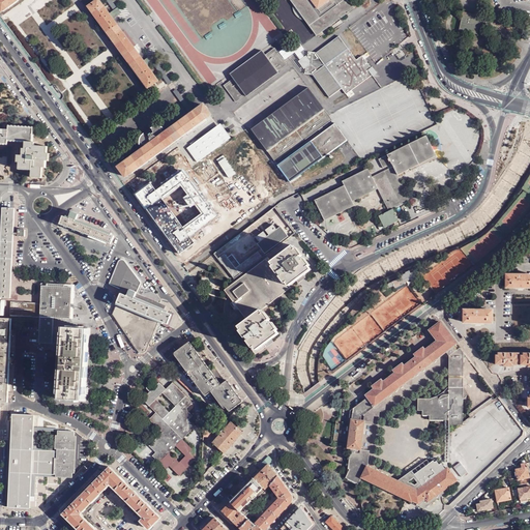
[(0,0),(0,9),(1,11),(6,7),(7,7),(17,0),(0,0)]
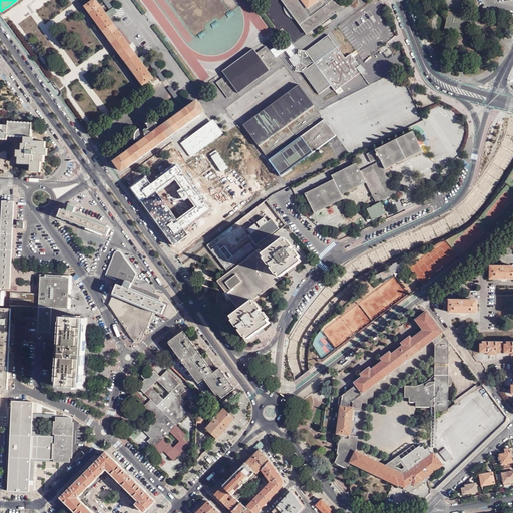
[(108,18),(105,13),(97,3),(96,3),(93,0),(92,0),(84,6),(87,10),(86,11),(137,81),(138,81),(141,85),(151,77),(148,74),(149,73),(142,63),(138,58),(108,18)]
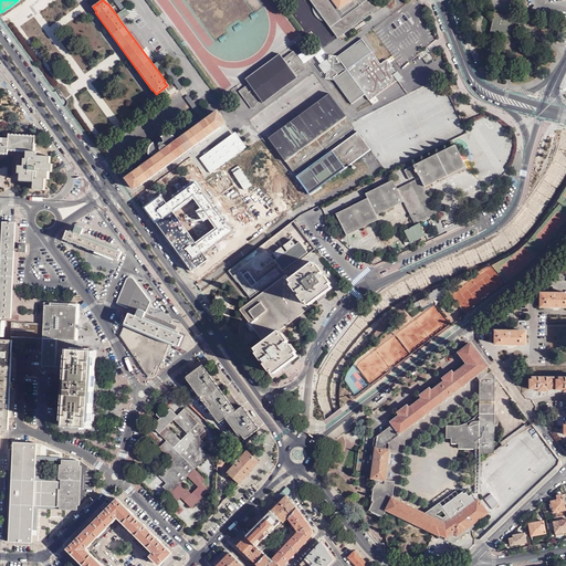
[(117,0),(112,0),(119,11),(124,8),(117,0)]
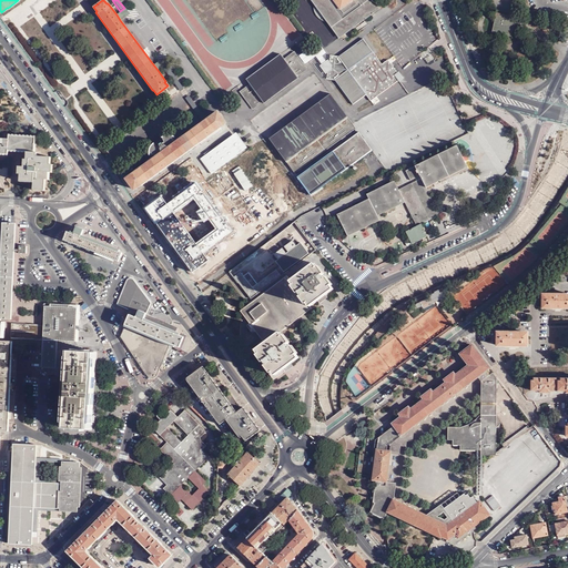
[(156,0),(160,2),(160,3),(164,10),(163,13),(168,13),(175,24),(178,26),(181,22),(182,13),(185,11),(179,10),(179,2),(188,3),(185,0),(156,0)]
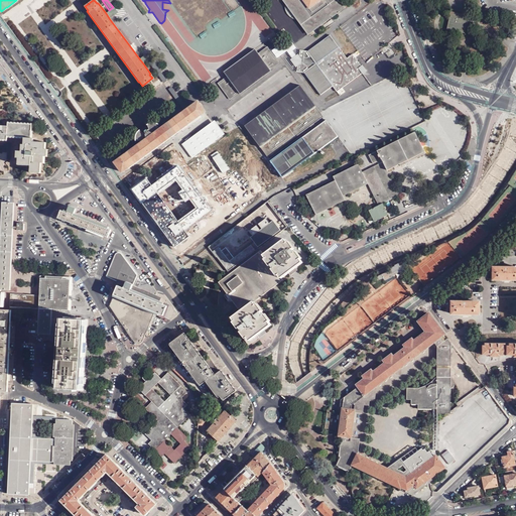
[(329,4),(325,0),(281,0),(300,25),(329,4)]
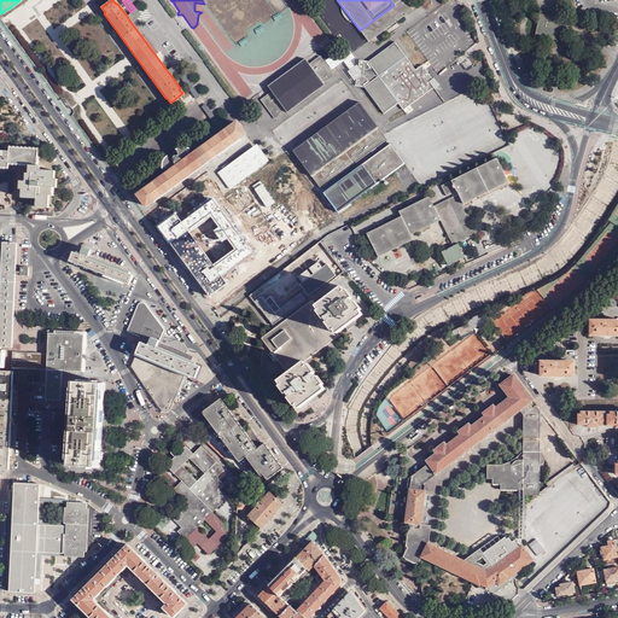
[(414,9),(407,0),(389,0),(394,5),(360,30),(369,42),(414,9)]
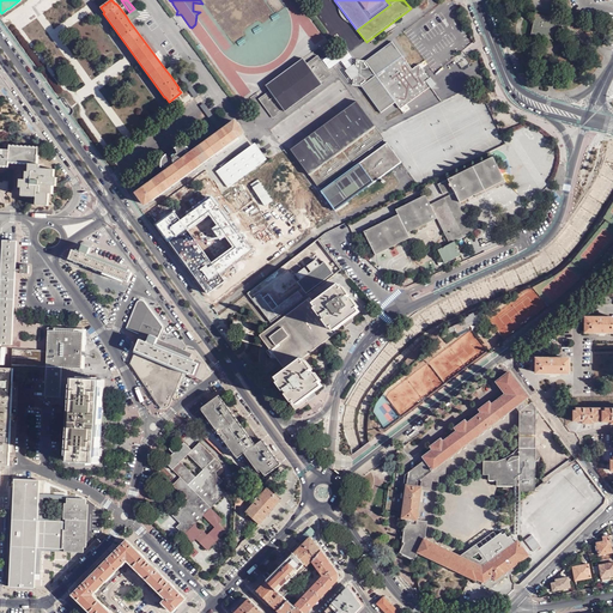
[(134,8),(129,12),(126,16),(129,22),(140,14),(135,8),(134,8)]
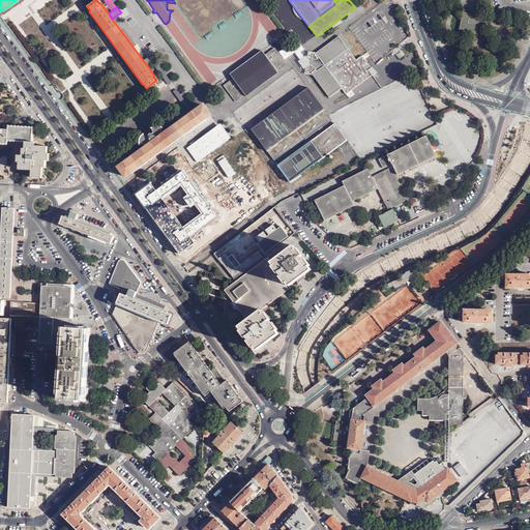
[(306,66),(306,67),(305,72),(313,75),(329,96),(342,87),(346,93),(373,75),(370,70),(372,68),(372,67),(362,55),(357,59),(340,35),(317,53),(308,51),(307,56),(307,58),(310,60),(308,64),(306,66)]
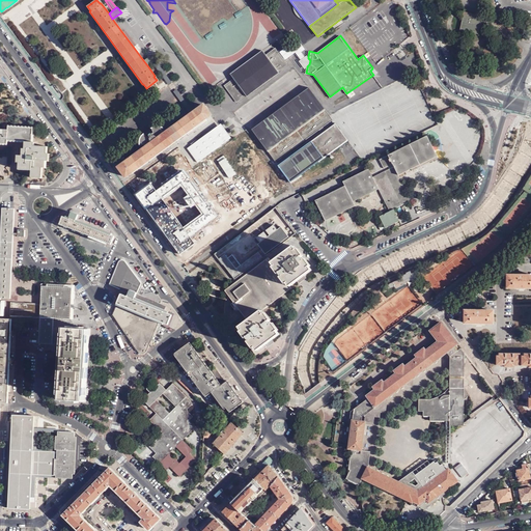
[(296,52),(301,60),(305,57),(302,52),(305,50),(300,42),(289,49),(287,46),(280,51),(285,59),(296,52)]
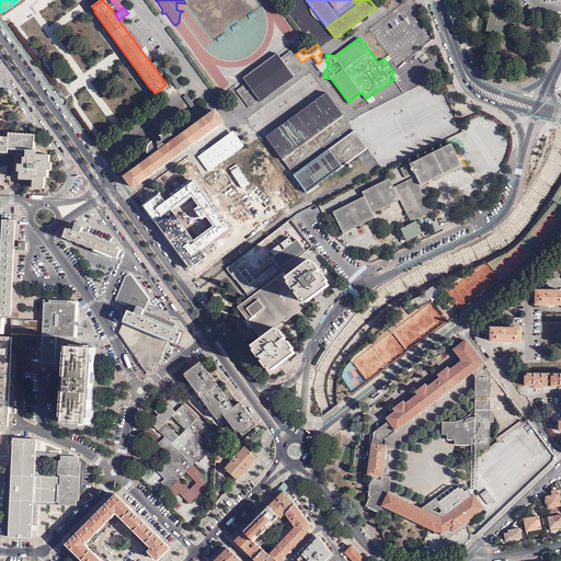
[(238,65),(219,64),(219,56),(213,55),(214,48),(199,55),(201,50),(199,52),(194,52),(198,58),(199,57),(207,58),(206,63),(203,61),(209,75),(220,75),(220,69),(224,73),(230,70),(232,76),(224,75),(228,82),(222,86),(225,86),(254,68),(252,65),(244,65),(244,60),(239,59),(238,65)]
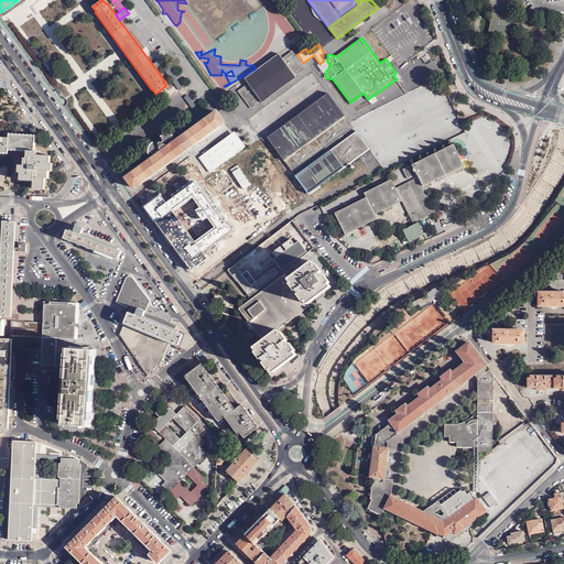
[(296,77),(294,75),(304,67),(292,51),(282,57),(279,53),(243,78),(247,83),(261,101),(261,102),(296,77)]
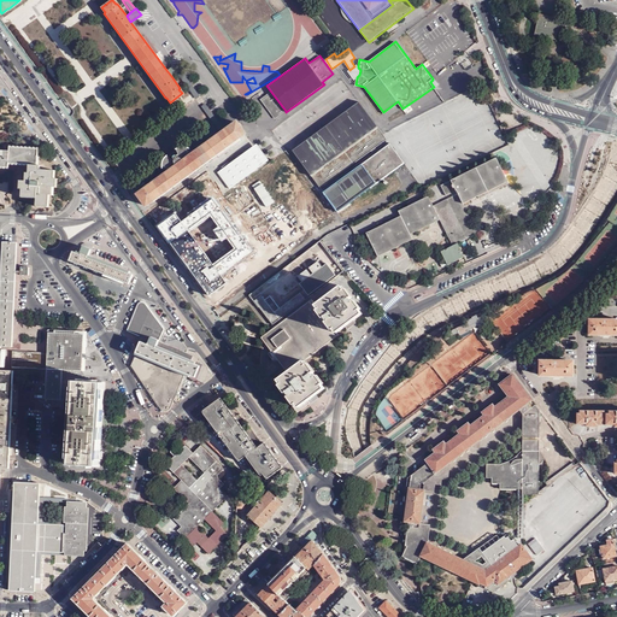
[(470,82),(487,75),(482,60),(471,64),(468,57),(462,59),(470,82)]
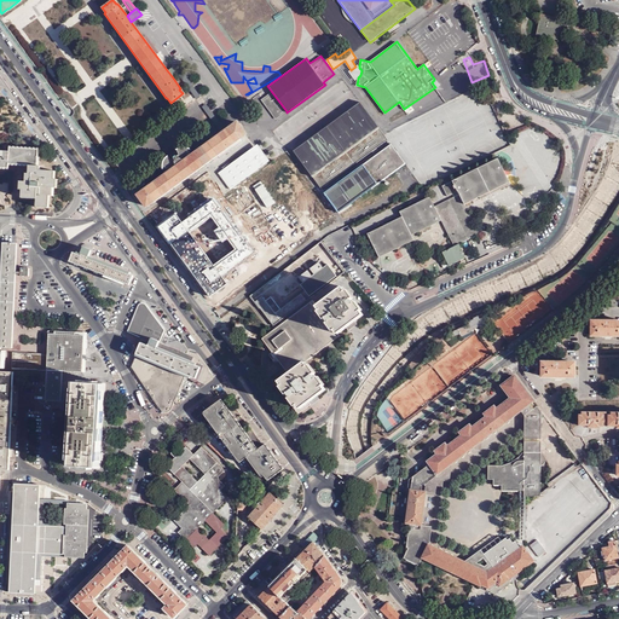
[(167,70),(172,76),(175,73),(180,70),(180,69),(177,63),(167,70)]
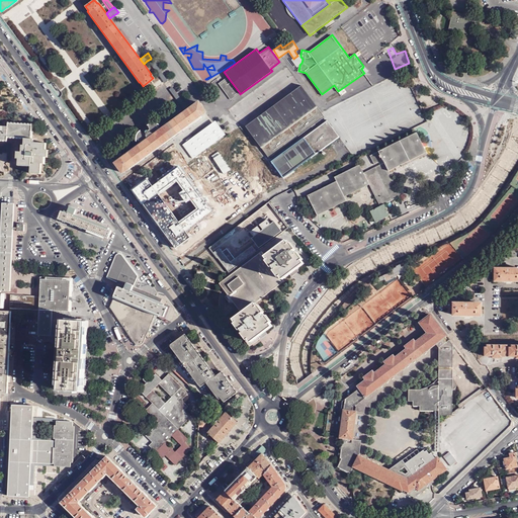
[(297,67),(299,66),(299,65),(301,63),(303,59),(300,57),(300,55),(299,54),(297,56),(293,59),(292,60),(297,67)]
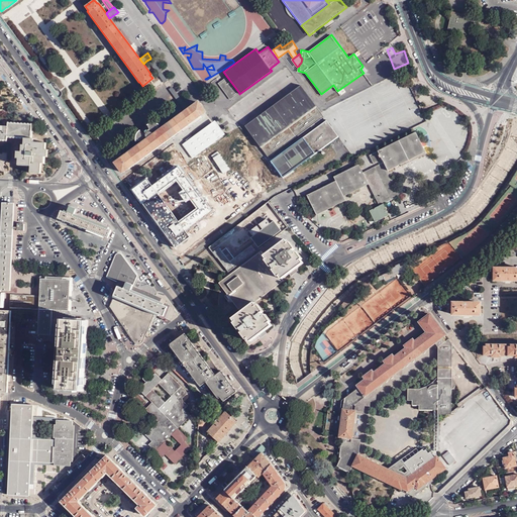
[(150,59),(146,61),(182,109),(183,109),(185,107),(185,108),(186,107),(150,59)]
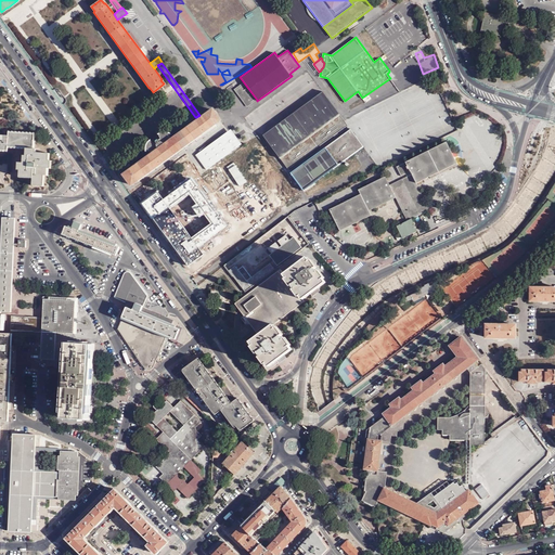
[(400,74),(394,78),(401,90),(411,85),(410,84),(414,81),(413,78),(409,80),(400,65),(396,67),(400,74)]
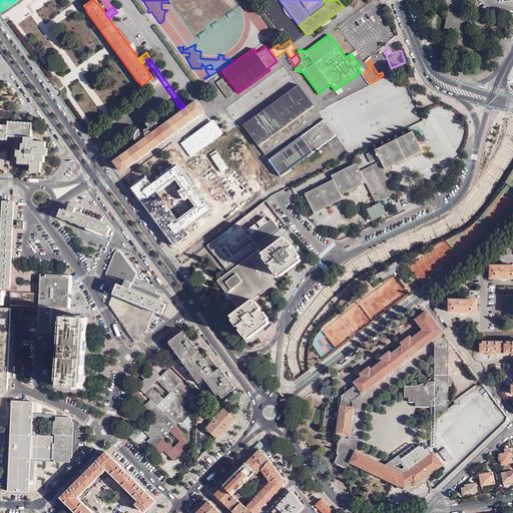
[(237,92),(224,75),(215,82),(228,99),(237,92)]
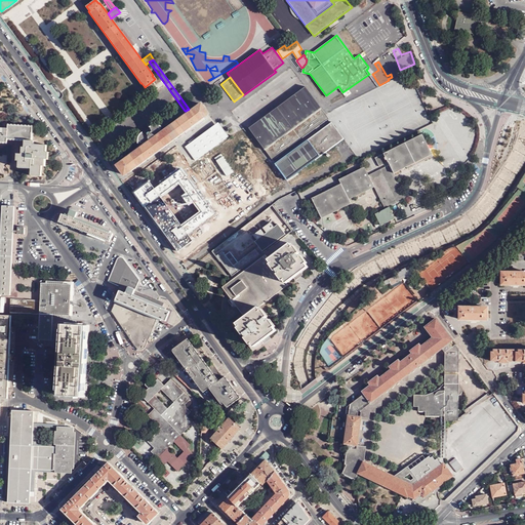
[(348,138),(356,158),(398,139),(396,136),(392,135),(395,132),(393,128),(390,125),(405,118),(405,117),(401,114),(400,110),(393,113),(394,107),(397,104),(398,96),(392,90),(391,88),(396,83),(387,87),(386,91),(380,94),(378,91),(373,90),(357,98),(355,110),(350,112),(356,113),(360,123),(362,125),(353,129),(353,133),(348,138)]
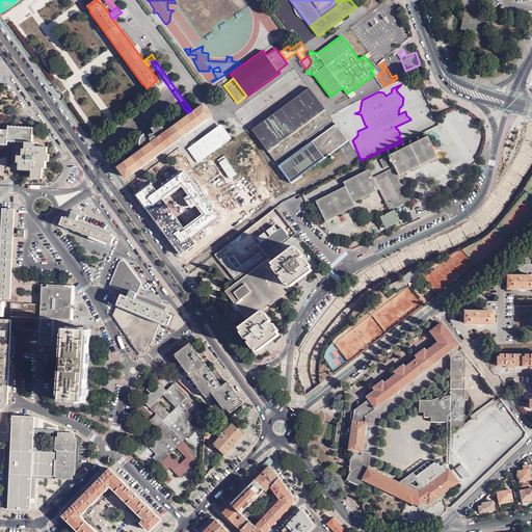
[(275,162),(334,120),(310,87),(251,130),(275,162)]
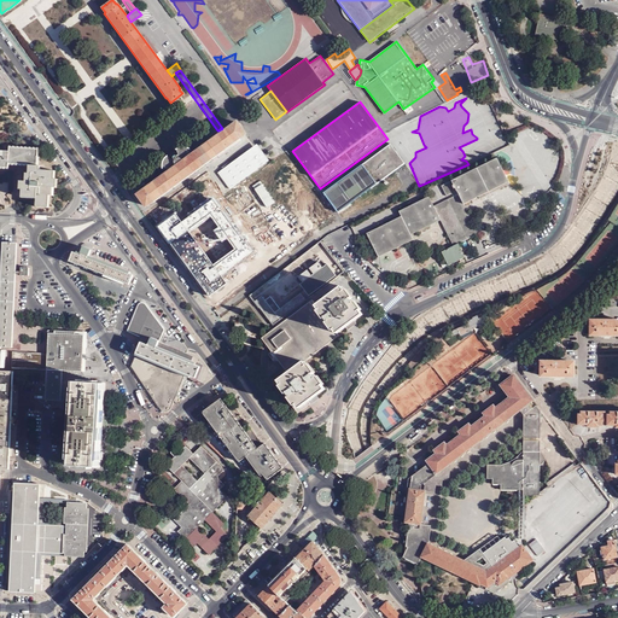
[(222,130),(220,132),(188,156),(187,153),(188,147),(186,146),(181,146),(178,147),(175,149),(178,153),(175,156),(174,155),(172,157),(173,157),(170,159),(167,156),(163,158),(162,161),(162,163),(162,167),(162,169),(168,168),(169,169),(144,190),(136,194),(146,207),(152,202),(152,203),(229,145),(238,139),(238,138),(244,133),(235,122),(229,126),(228,126),(222,130)]
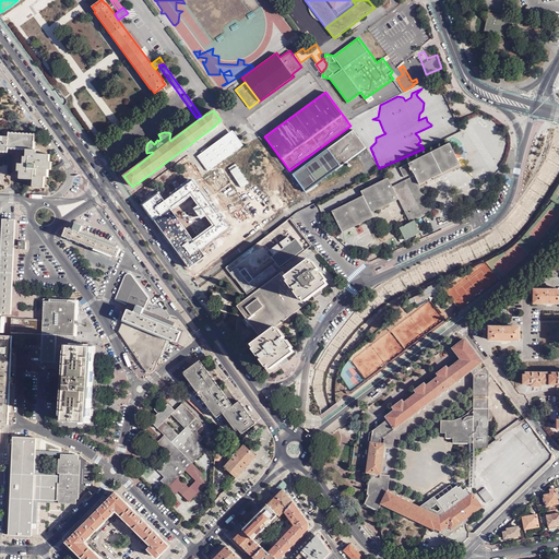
[(107,144),(113,155),(141,141),(137,133),(143,130),(141,127),(107,144)]
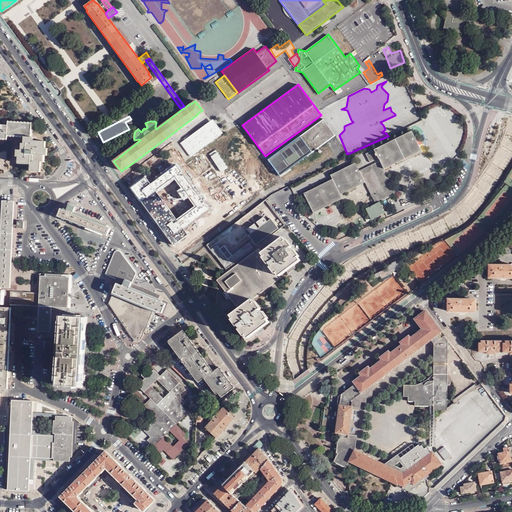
[(190,156),(224,133),(214,118),(181,141),(190,156)]
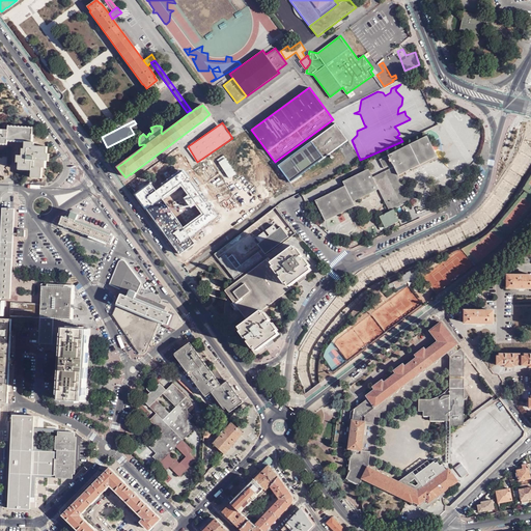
[(347,140),(335,123),(277,166),(289,183),(347,140)]
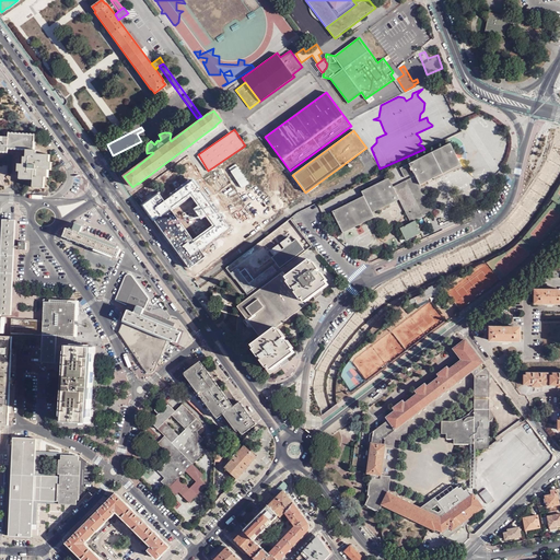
[(0,151),(7,152),(7,148),(25,149),(25,158),(23,158),(22,165),(18,165),(18,171),(21,171),(20,178),(34,178),(33,186),(42,186),(43,176),(46,177),(46,170),(51,170),(53,162),(48,162),(48,154),(33,153),(33,151),(32,151),(33,136),(8,135),(8,138),(0,137),(0,151)]
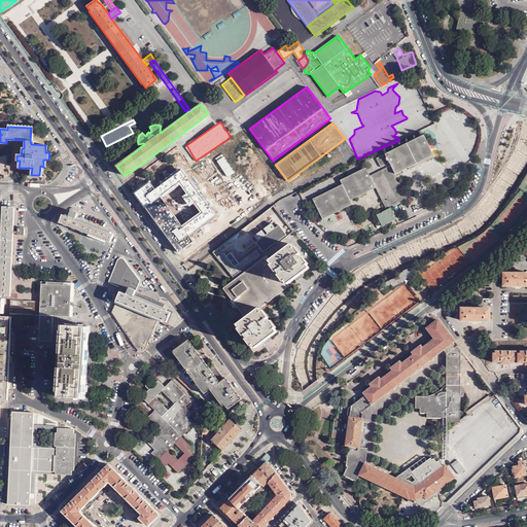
[(371,175),(376,187),(387,209),(377,215),(383,225),(396,218),(394,213),(391,207),(409,199),(396,173),(434,154),(424,134),(417,138),(377,157),(382,167),(386,165),(387,167),(371,175)]
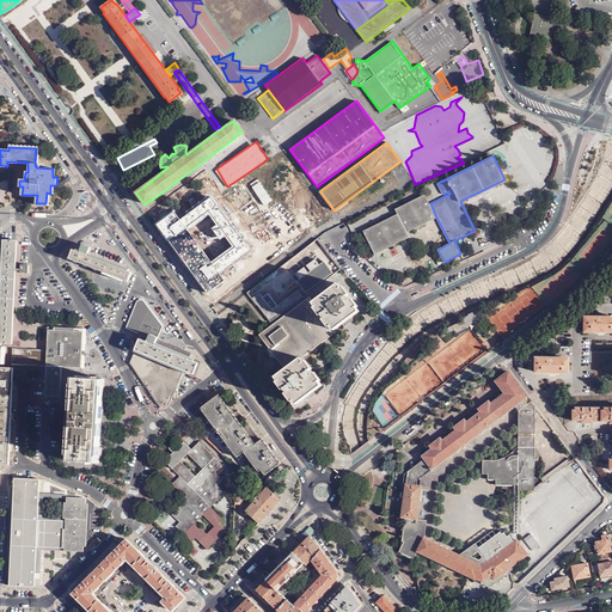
[(436,218),(430,203),(429,201),(433,200),(430,193),(426,194),(396,208),(398,213),(363,231),(375,255),(410,237),(408,232),(436,218)]
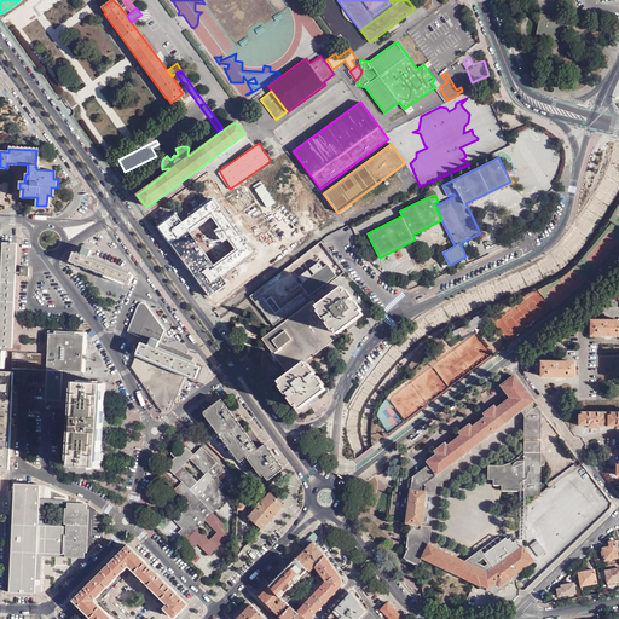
[(186,215),(189,217),(181,221),(177,214),(178,213),(177,212),(156,227),(208,298),(227,284),(221,277),(254,252),(212,196),(186,215)]
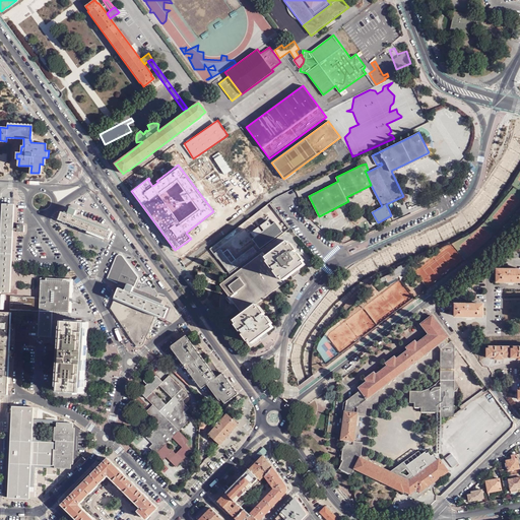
[(0,291),(7,293),(10,230),(10,228),(12,204),(2,204),(0,238),(0,291)]
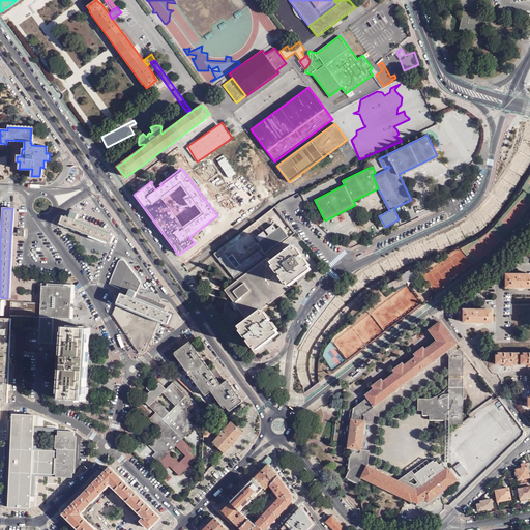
[(62,215),(59,224),(111,243),(114,235),(111,234),(111,233),(76,218),(78,213),(70,211),(68,217),(62,215)]
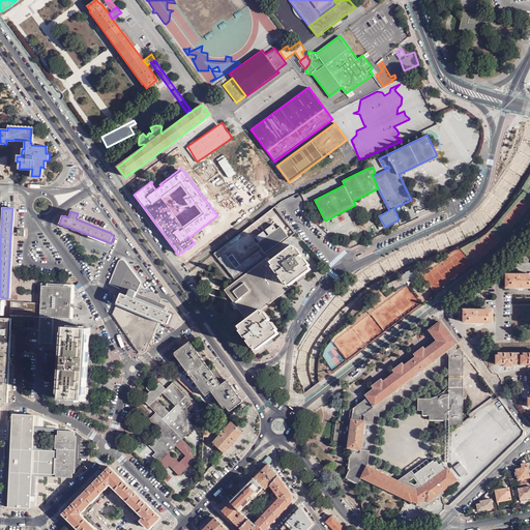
[(258,244),(266,255),(289,236),(281,226),(276,229),(272,225),(266,230),(269,235),(267,237),(263,232),(257,237),(260,242),(258,244)]
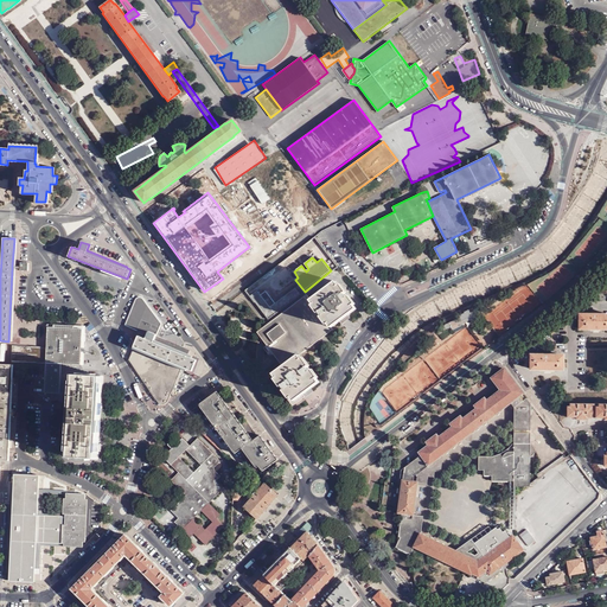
[(333,282),(308,301),(330,327),(338,320),(340,324),(349,318),(346,314),(353,308),(333,282)]
